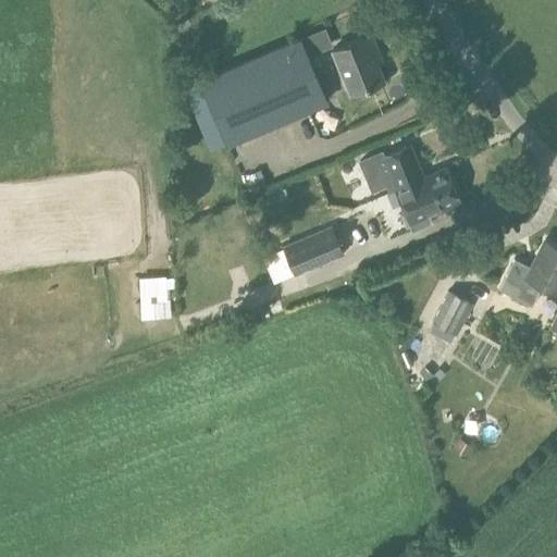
[(378,49),(371,33),(332,49),(350,93),(353,91),(355,97),(369,91),(367,86),(383,79),(371,51),(378,49)]
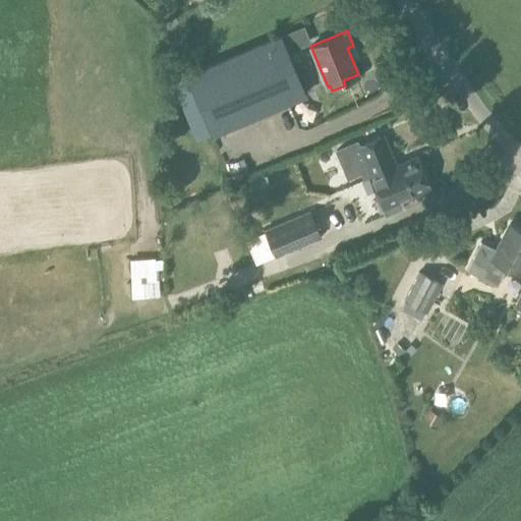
[(280,37),(186,75),(211,133),(304,94),(280,37)]
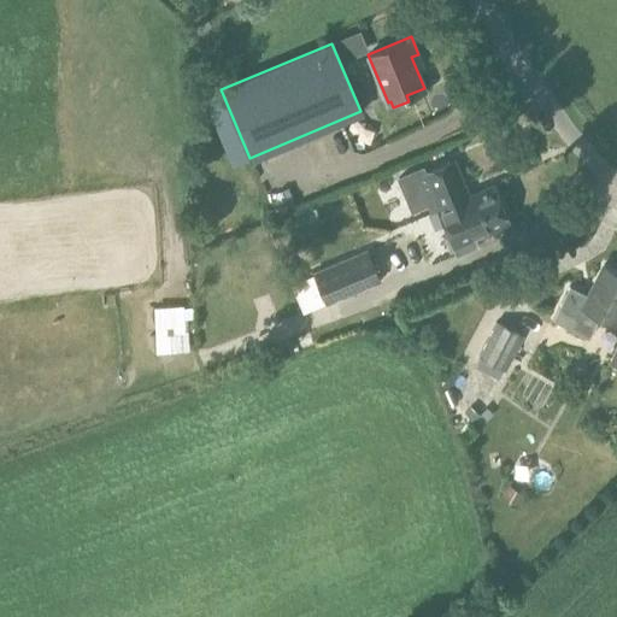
[(436,207),(438,206),(464,195),(458,182),(464,180),(454,159),(424,172),(421,166),(395,177),(410,212),(427,205),(429,210),(435,207),(436,207)]
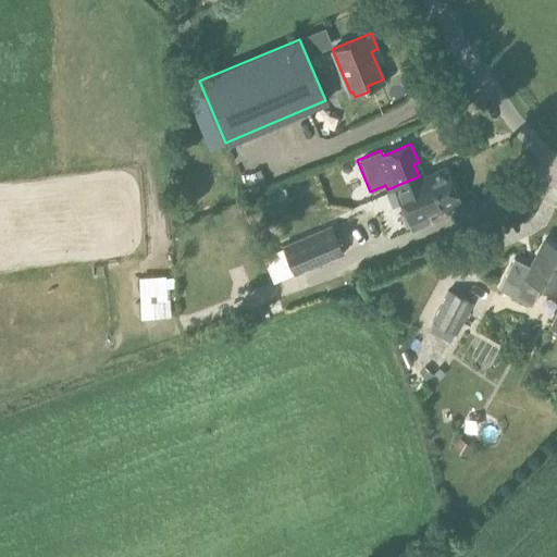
[(442,166),(419,176),(395,186),(394,187),(393,187),(411,230),(432,222),(429,214),(461,201),(445,165),(442,166)]
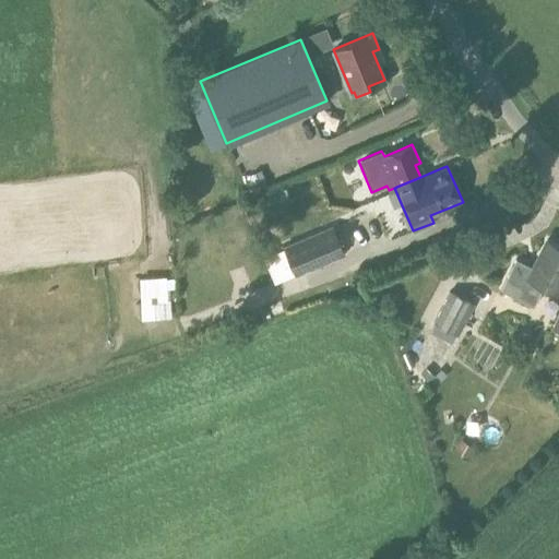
[(284,247),(295,274),(344,254),(332,226),(284,247)]
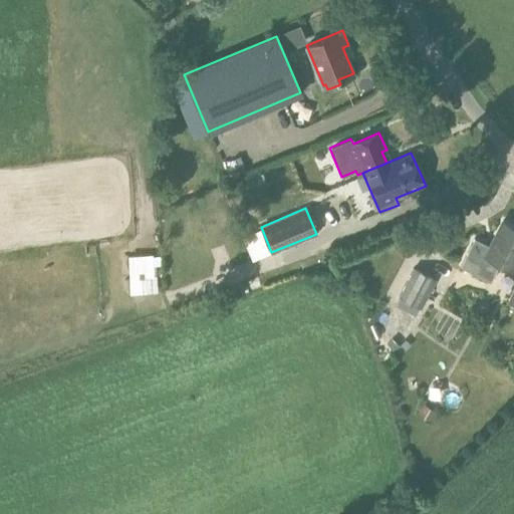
[(513,269),(513,266),(513,225),(503,220),(490,245),(475,237),(461,266),(491,281),(500,263),(513,269)]
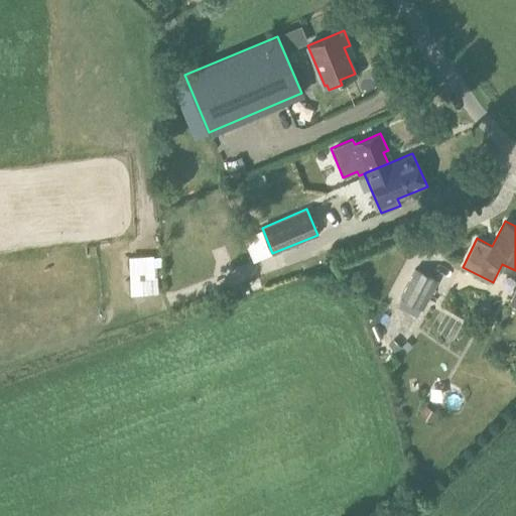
[(129,268),(130,295),(157,294),(156,266),(129,268)]
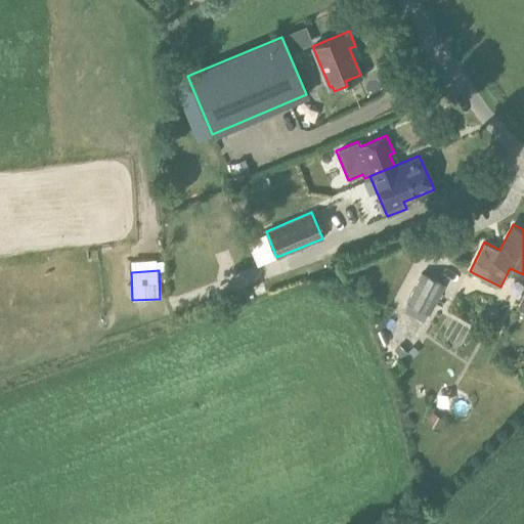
[(422,273),(407,302),(430,313),(444,286),(422,273)]
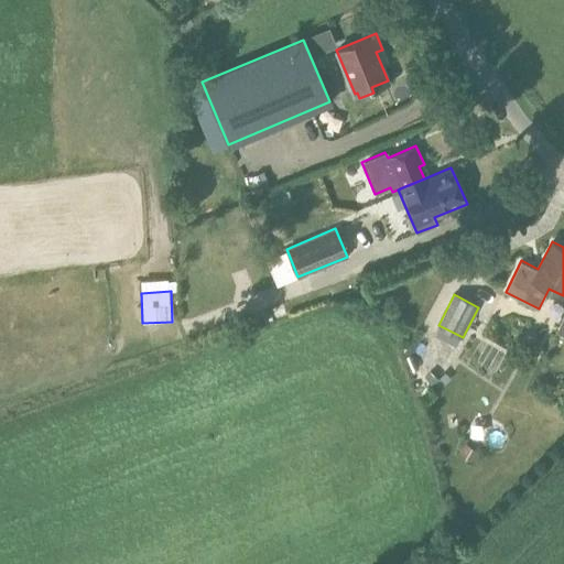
[(458,455),(470,463),(476,454),(464,446),(458,455)]
